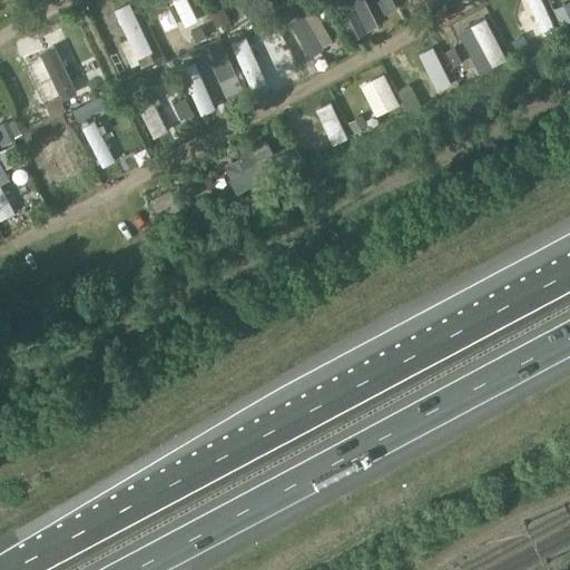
[(189,0),(174,0),(196,43),(208,37),(189,0)]
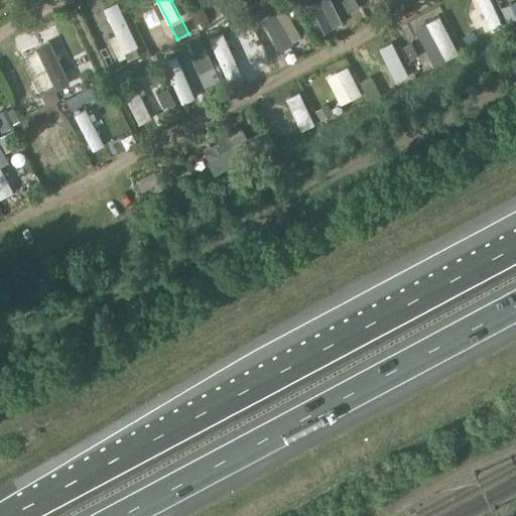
[(271,11),(282,5),(278,0),(266,0),(254,7),(279,50),(290,44),(271,11)]
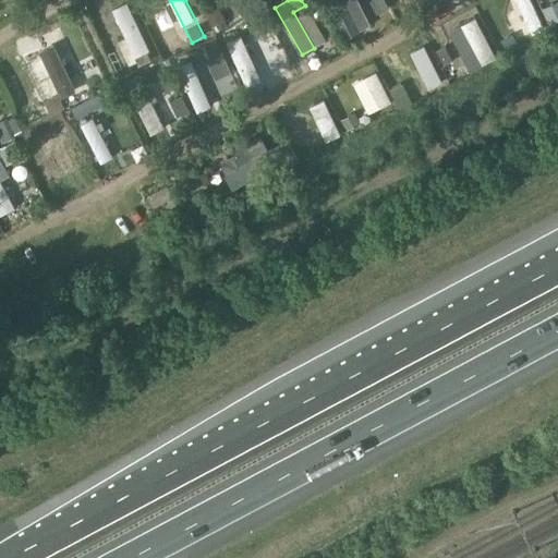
[(362,15),(355,0),(325,0),(336,26),(362,15)]
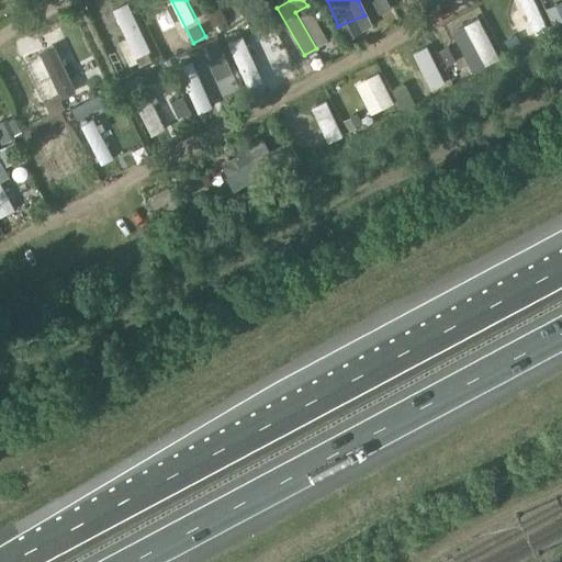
[(426,0),(423,2),(430,17),(460,0),(426,0)]
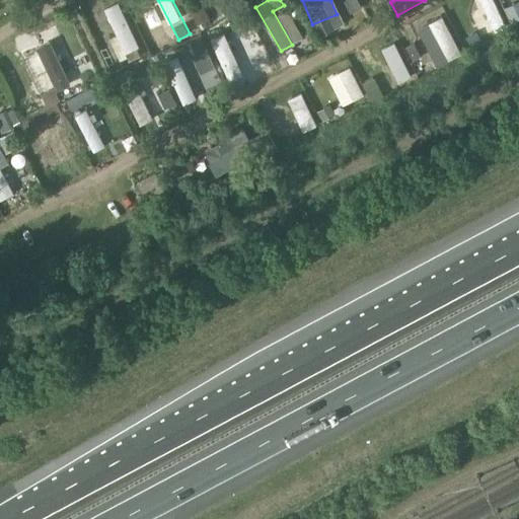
[(135,48),(137,47),(117,3),(104,9),(117,34),(108,39),(119,60),(127,56),(129,60),(139,56),(135,48)]
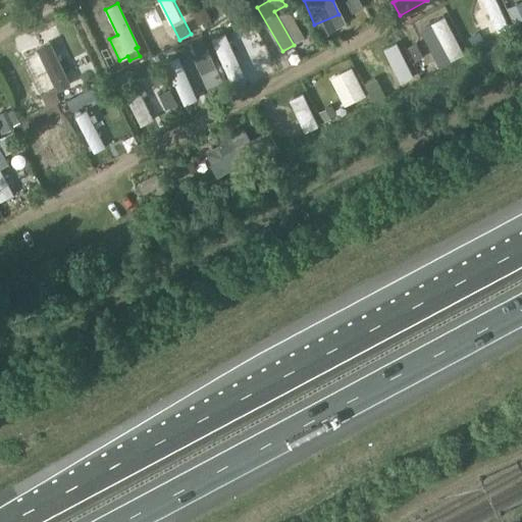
[(444,17),(431,23),(450,61),(462,56),(444,17)]
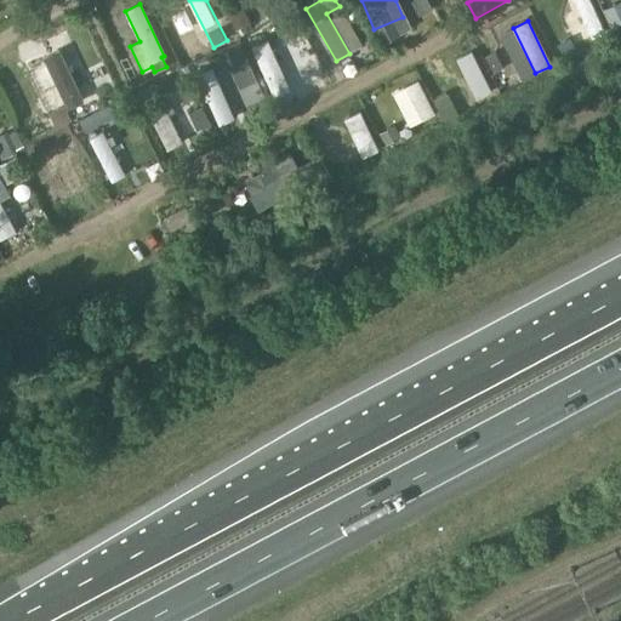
[(22,43),(32,73),(83,56),(73,24),(22,43)]
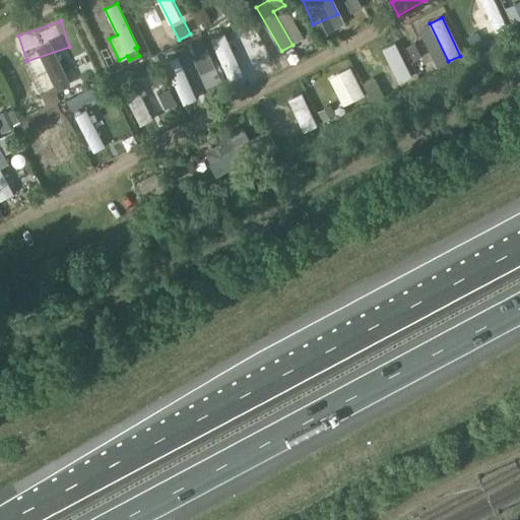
[(222,35),(208,41),(226,82),(241,76),(222,35)]
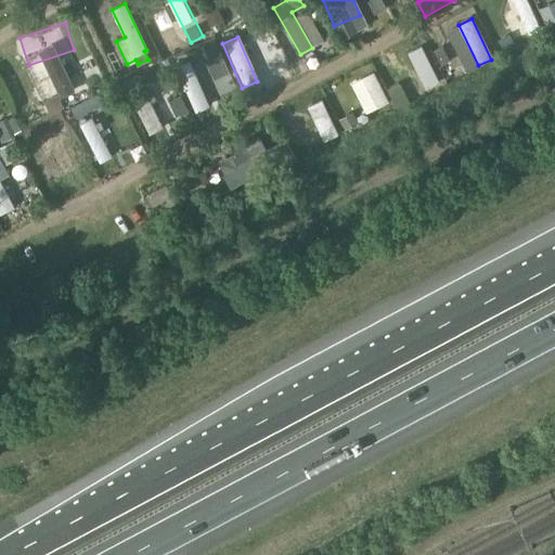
[(188,62),(173,68),(193,113),(207,106),(188,62)]
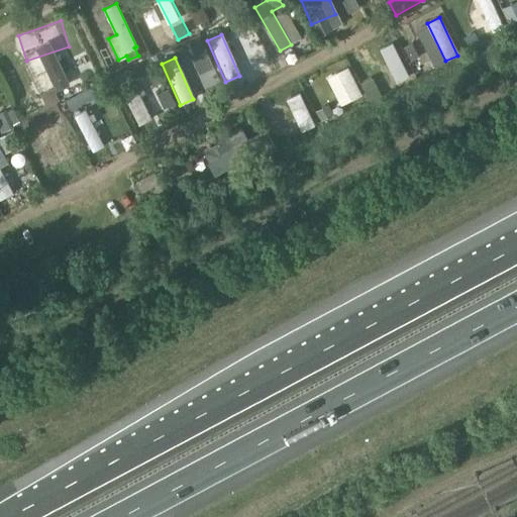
[(133,70),(117,76),(132,111),(153,103),(144,82),(139,84),(133,70)]
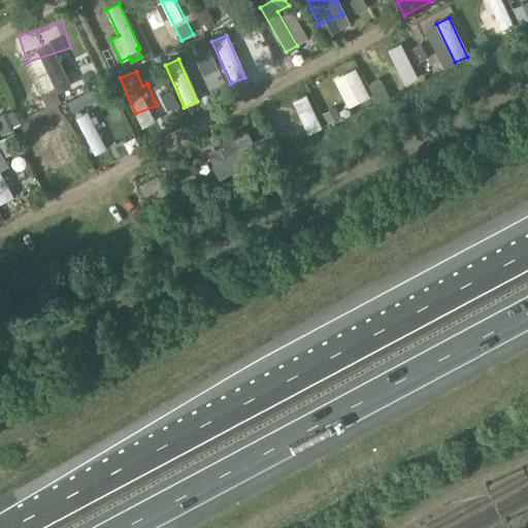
[(349,71),(338,76),(350,98),(341,102),(348,112),(356,107),(357,108),(366,103),(349,71)]
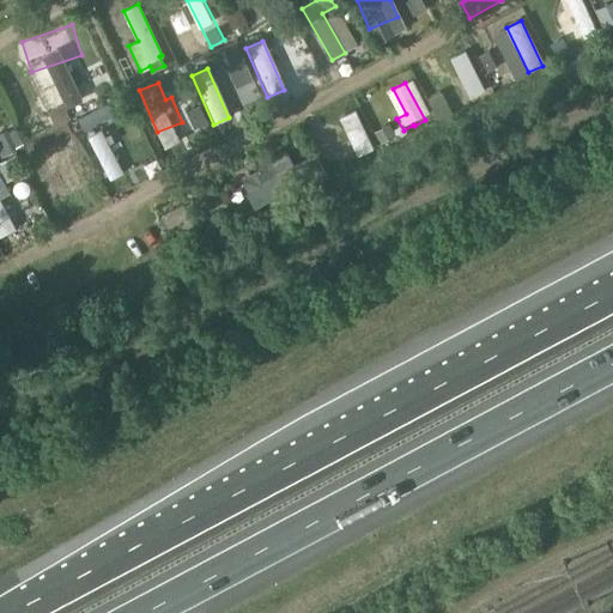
[(17,105),(6,113),(17,128),(28,121),(17,105)]
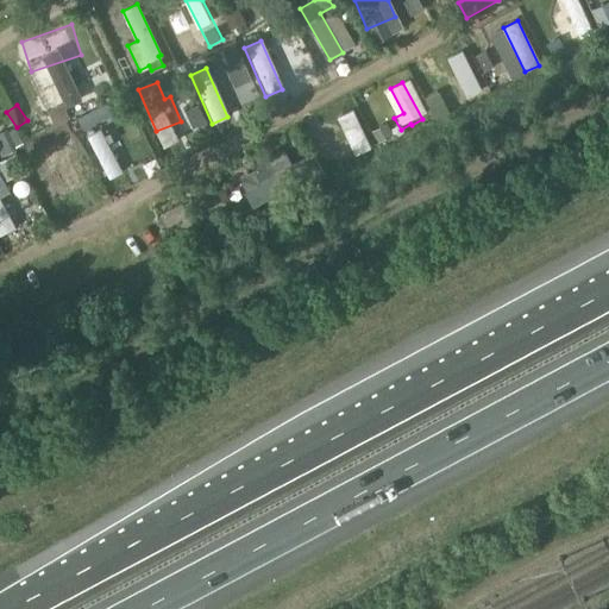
[(352,112),(337,120),(353,155),(369,146),(352,112)]
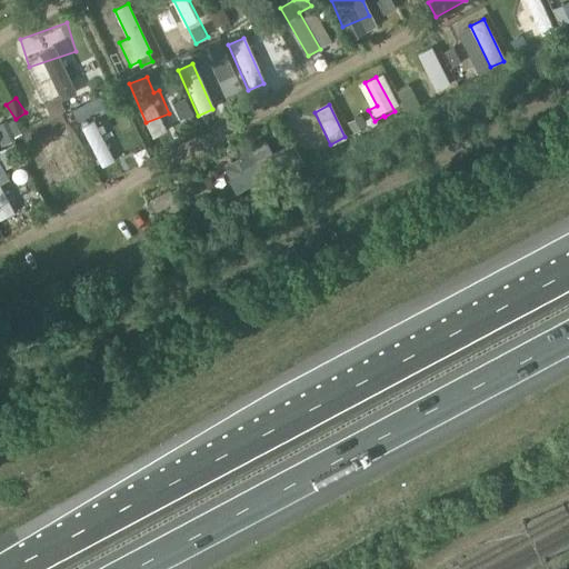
[(98,107),(73,118),(90,151),(101,146),(95,131),(107,126),(98,107)]
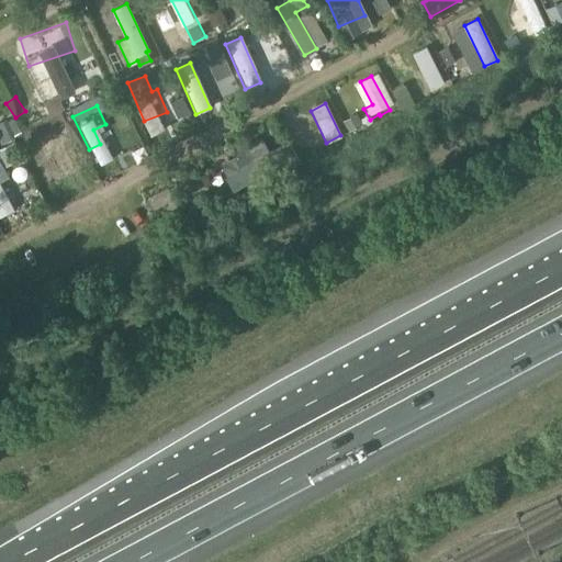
[(191,109),(179,114),(187,131),(199,125),(191,109)]
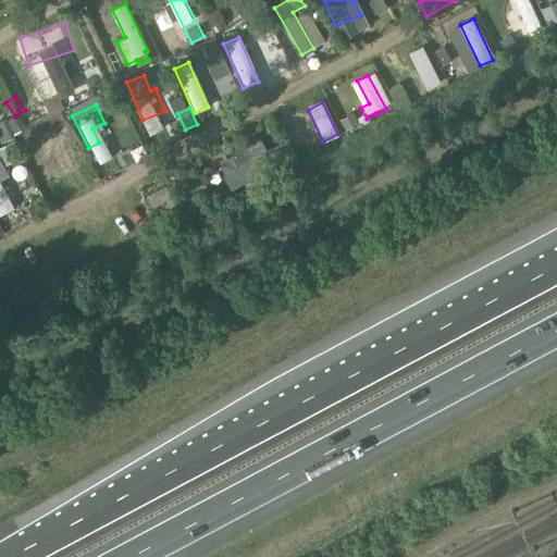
[(0,116),(0,136),(14,128),(5,114),(0,116)]
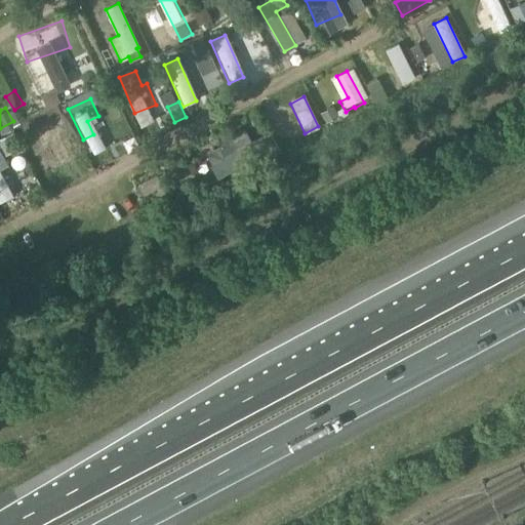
[(32,164),(55,150),(39,123),(16,137),(32,164)]
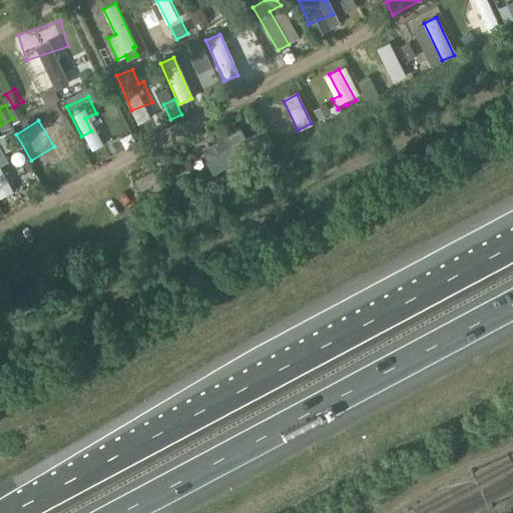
[(258,134),(247,140),(240,128),(215,142),(222,153),(205,163),(212,175),(264,146),(266,151),(273,147),(263,129),(257,133),(258,134)]
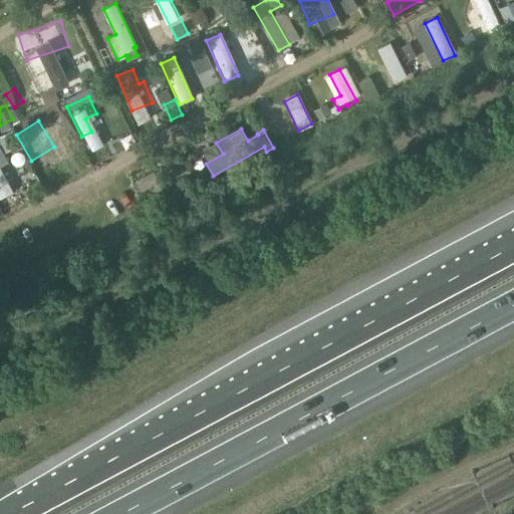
[(158,194),(142,203),(147,212),(162,203),(162,198),(158,194)]
